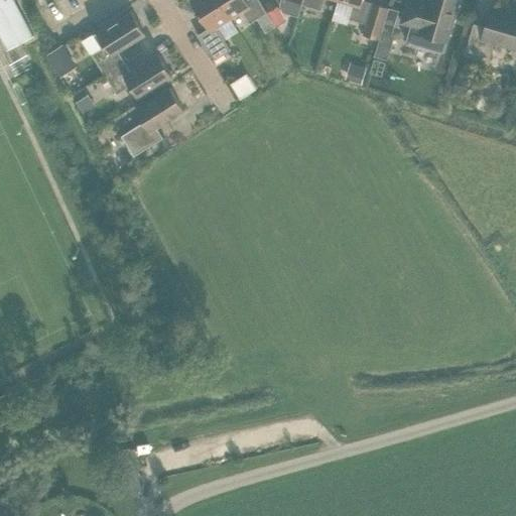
[(0,0),(0,33),(8,49),(32,36),(13,0),(0,0)]
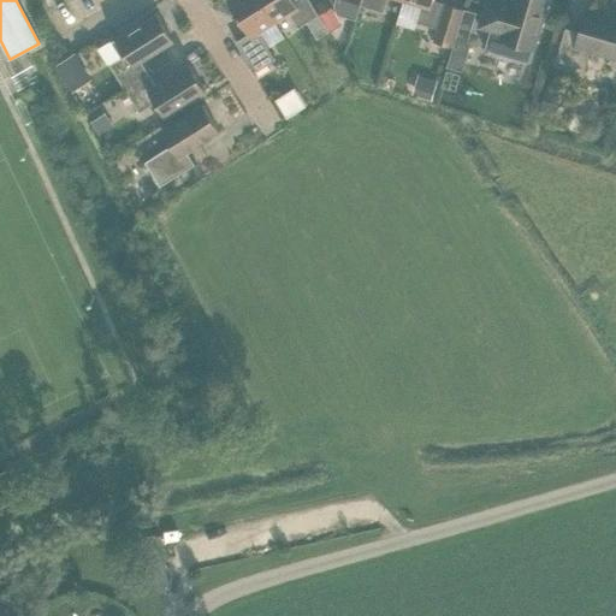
[(270,46),(260,31),(274,22),(260,0),(226,0),(248,33),(236,40),(254,71),(274,59),(267,47),(270,46)]
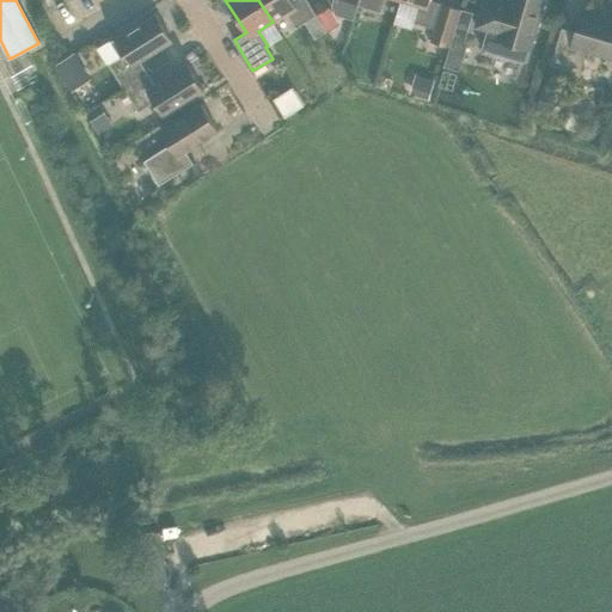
[(258,0),(273,22),(286,13),(295,28),(305,23),(314,38),(326,30),(306,0),(258,0)]
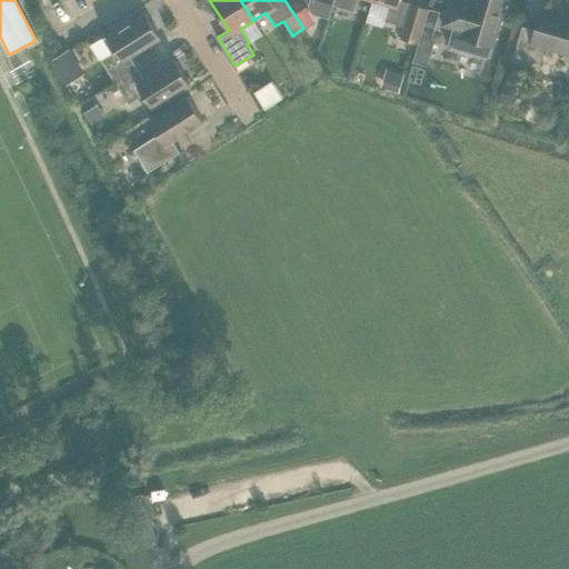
[(328,19),(332,5),(333,0),(309,0),(308,5),(311,13),(328,19)]
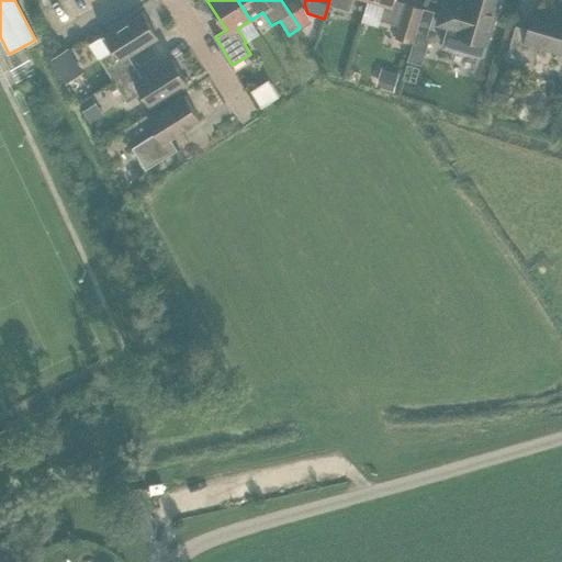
[(352,0),(367,0),(368,0),(329,0),(328,4),(349,11),(352,0)]
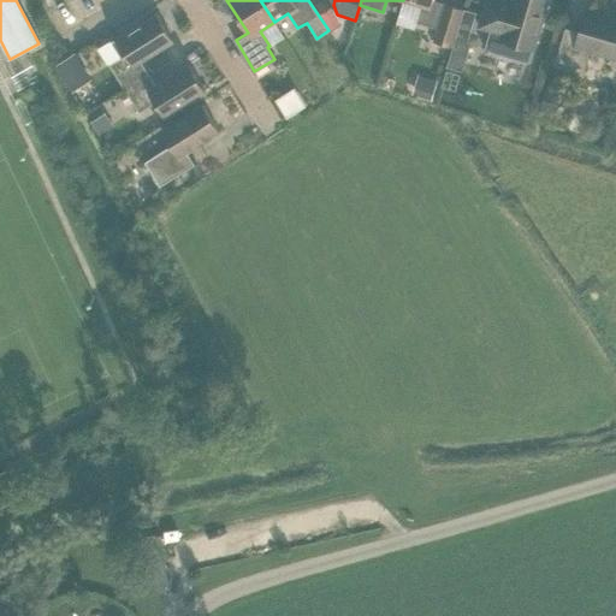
[(433,0),(403,0),(419,5),(414,22),(438,29),(434,41),(452,46),(455,37),(463,9),(433,0)]
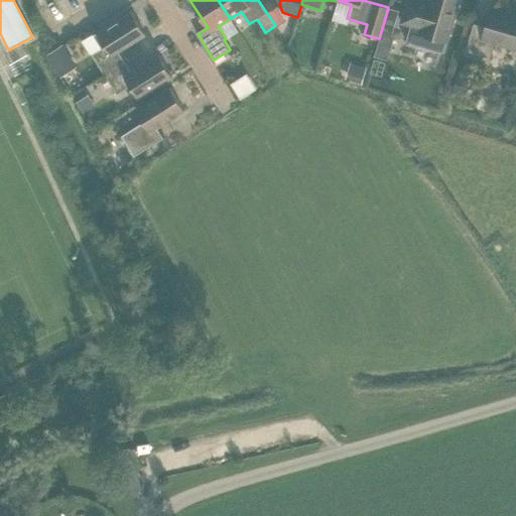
[(420,0),(407,0),(400,22),(411,25),(407,41),(442,51),(445,40),(446,41),(459,0),(428,0),(428,2),(420,0)]
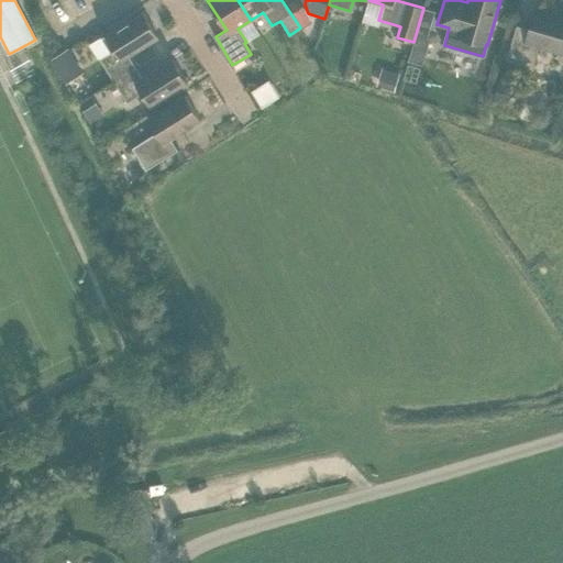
[(302,7),(291,13),(301,29),(312,22),(302,7)]
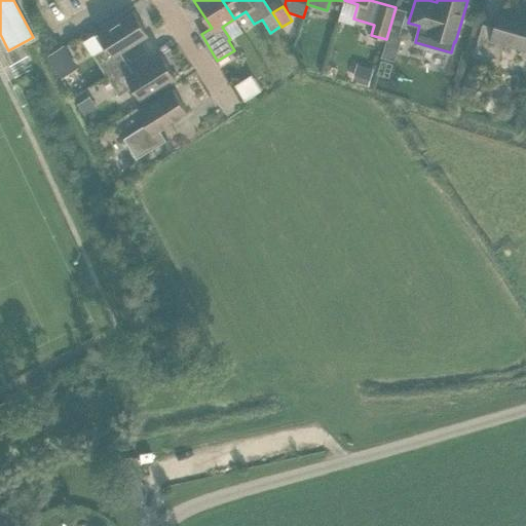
[(397,8),(389,32),(400,35),(406,11),(397,8)]
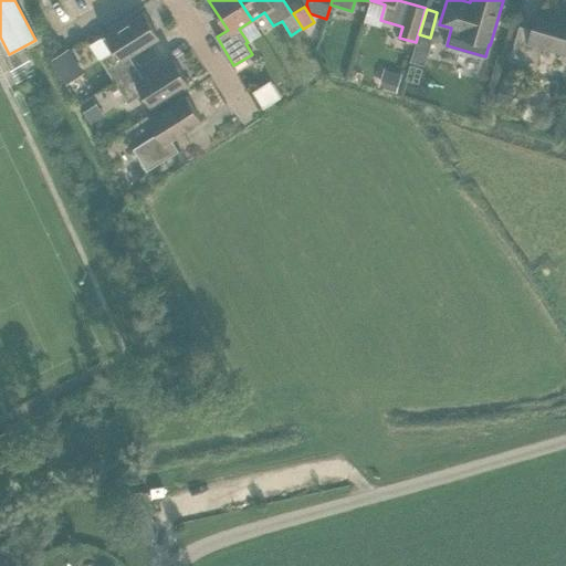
[(520,25),(511,55),(536,63),(542,45),(565,52),(565,18),(538,10),(532,30),(520,25)]
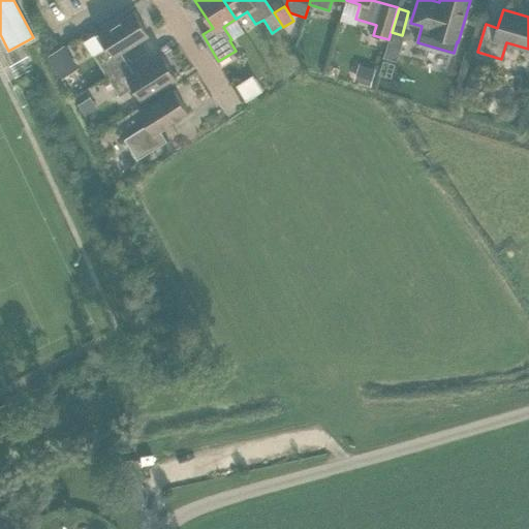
[(93,56),(106,76),(127,63),(121,53),(149,35),(134,12),(99,34),(106,47),(93,56)]
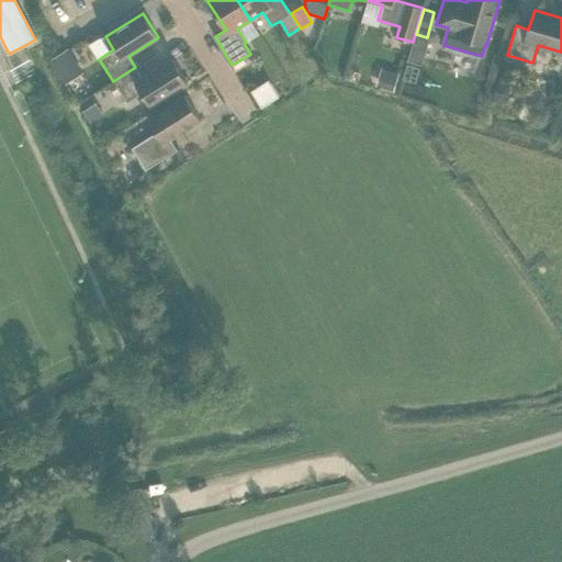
[(413,42),(413,44),(427,47),(429,38),(427,37),(416,34),(415,34),(413,42)]
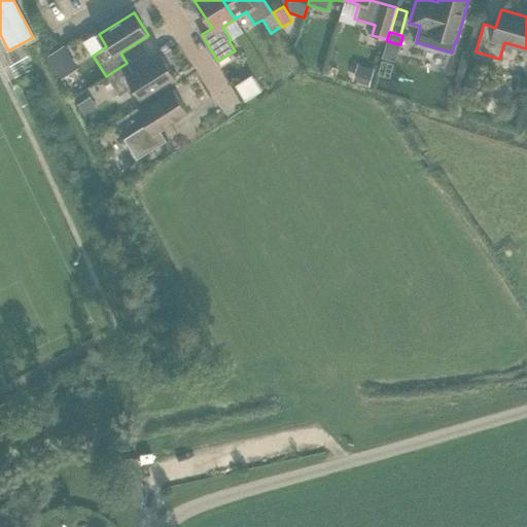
[(64,45),(47,56),(54,65),(70,55),(64,45)]
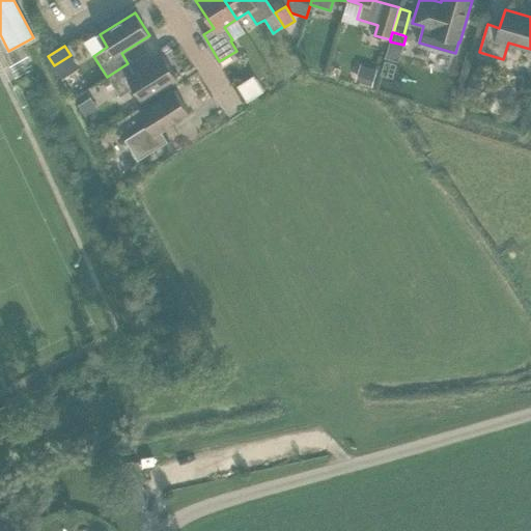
[(134,74),(128,63),(107,77),(119,98),(134,88),(142,102),(176,79),(162,56),(134,74)]
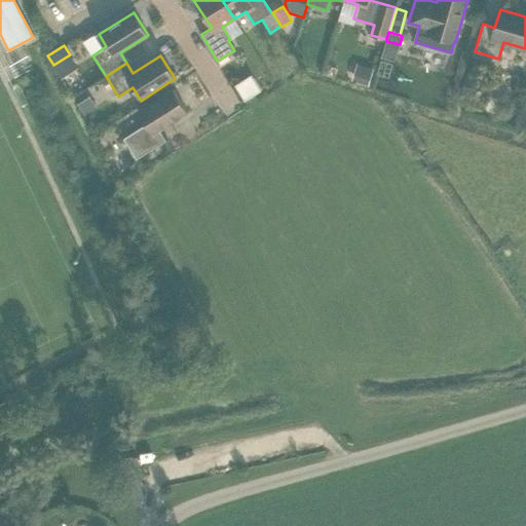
[(357,64),(351,81),(368,85),(373,68),(357,64)]
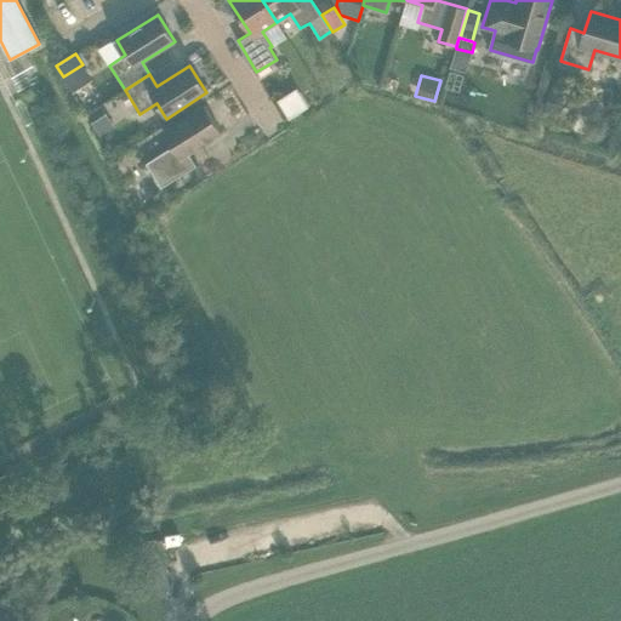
[(550,91),(545,108),(562,113),(567,96),(550,91)]
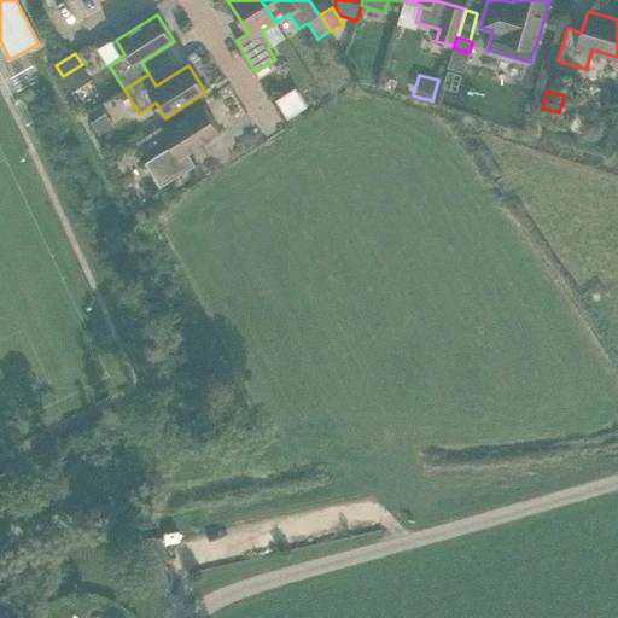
[(118,94),(105,100),(112,118),(126,114),(118,94)]
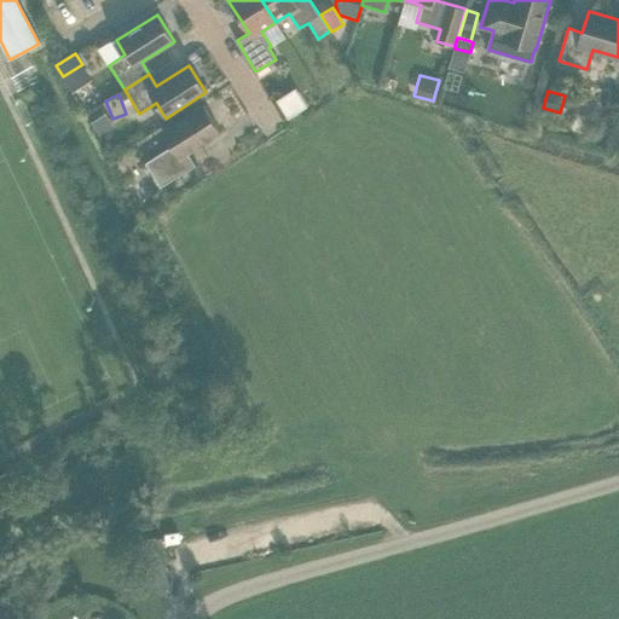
[(195,166),(187,154),(220,133),(203,105),(162,132),(172,146),(145,163),(161,187),(195,166)]
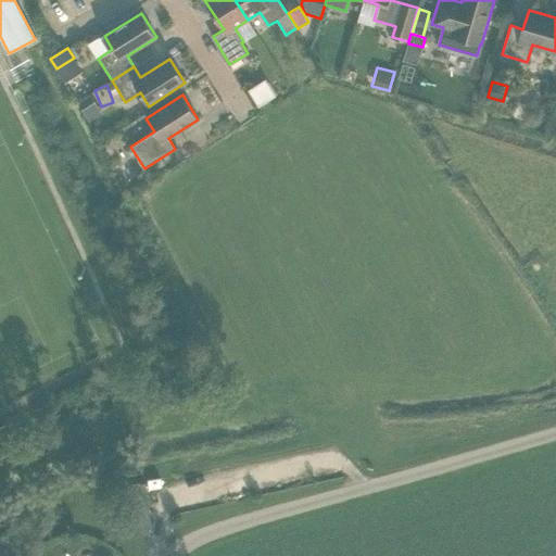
[(91,96),(78,104),(86,115),(98,108),(91,96)]
